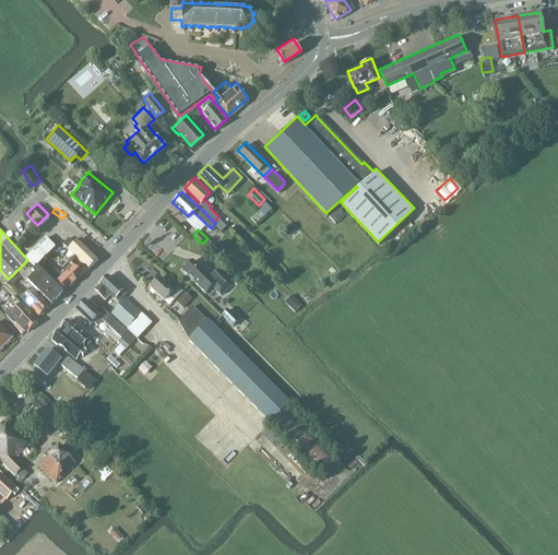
[(24,255),(24,256),(27,260),(34,266),(36,263),(40,258),(52,247),(55,245),(47,236),(45,234),(24,255)]
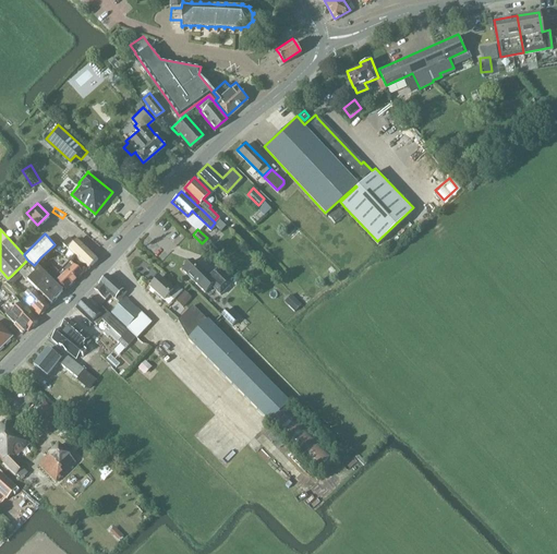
[(68,233),(61,240),(87,266),(97,256),(92,251),(76,237),(75,238),(74,236),(72,238),(68,233)]
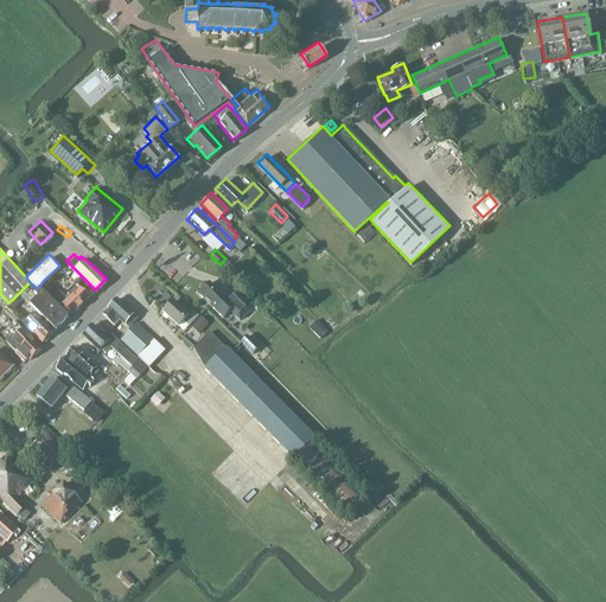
[(75,280),(75,281),(56,299),(70,314),(89,294),(80,285),(75,280)]
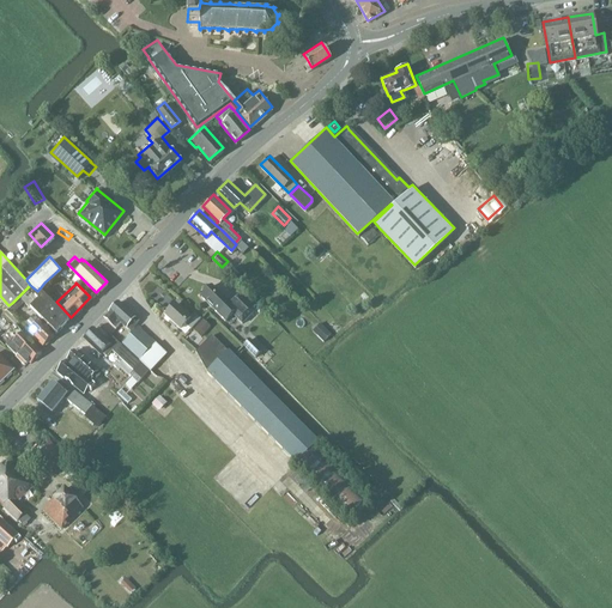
[(236,292),(229,299),(211,283),(200,293),(225,318),(232,311),(242,321),(254,309),(236,292)]
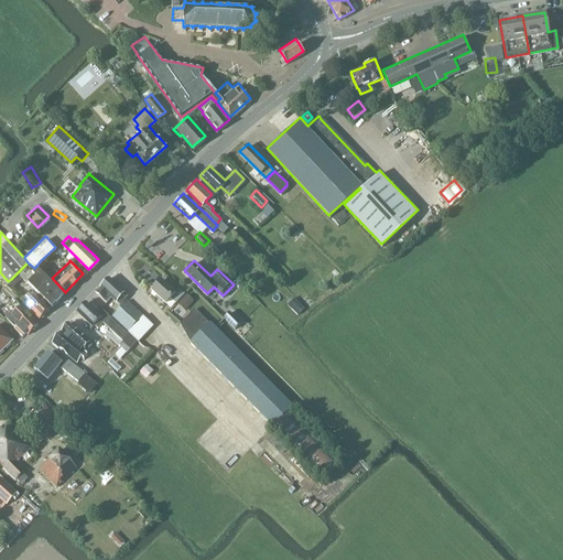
[(22,268),(18,272),(25,280),(49,303),(50,304),(50,305),(63,292),(61,290),(45,275),(39,268),(36,266),(34,268),(28,262),(22,268)]
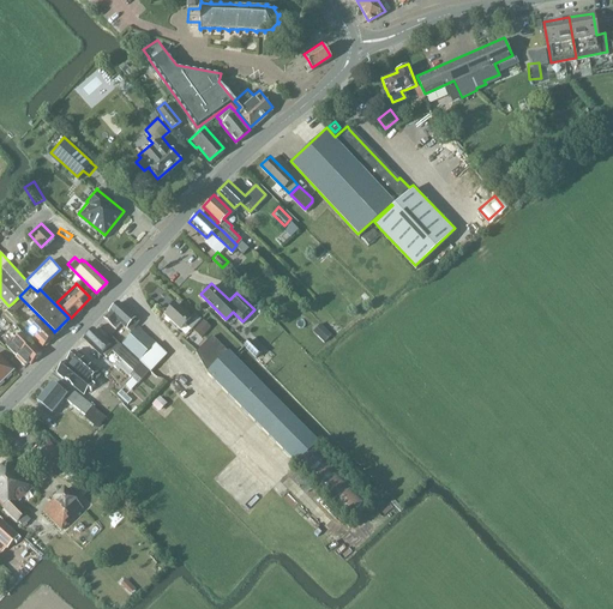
[(118,300),(103,315),(115,326),(120,320),(130,329),(134,324),(139,319),(118,300)]
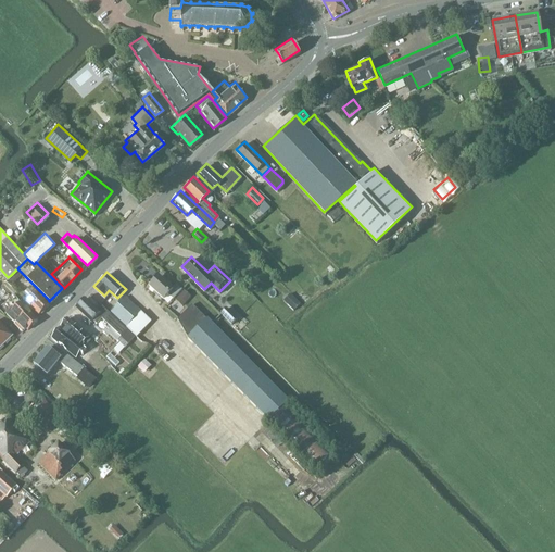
[(148,284),(155,291),(163,298),(167,292),(173,297),(181,286),(175,280),(172,285),(158,273),(148,284)]
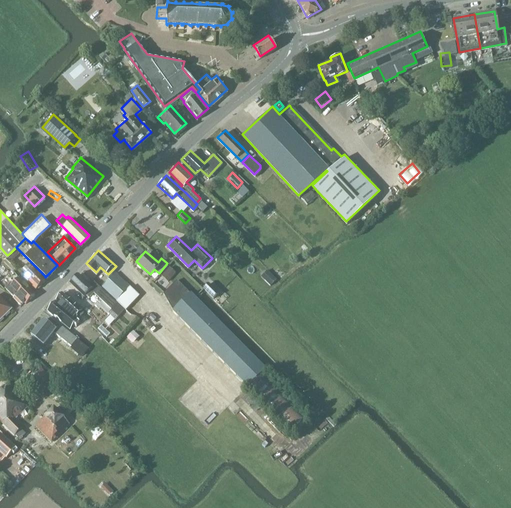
[(17,265),(9,257),(7,255),(6,256),(3,259),(13,269),(17,265)]
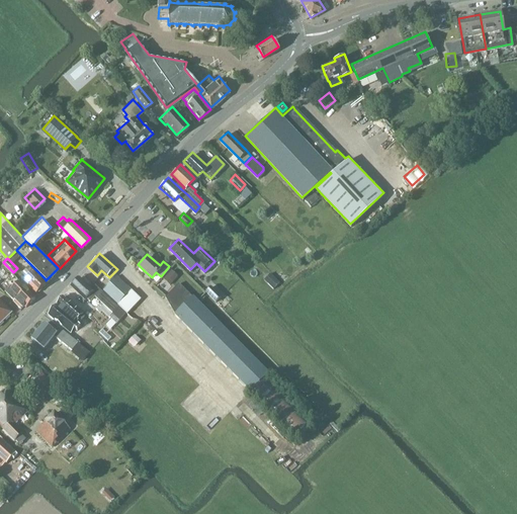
[(27,263),(21,270),(25,274),(22,278),(35,290),(45,280),(27,263)]
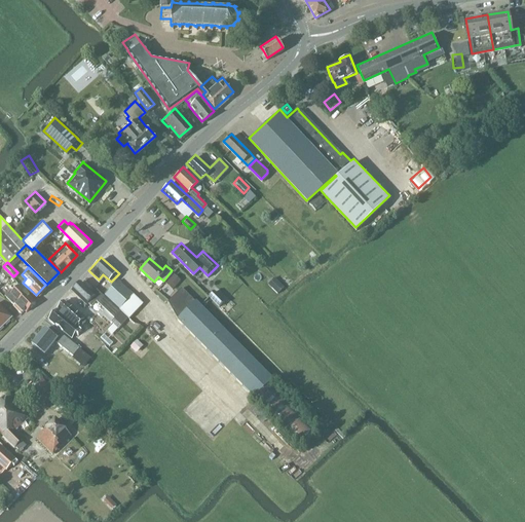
[(274,273),(267,280),(275,289),(283,283),(274,273)]
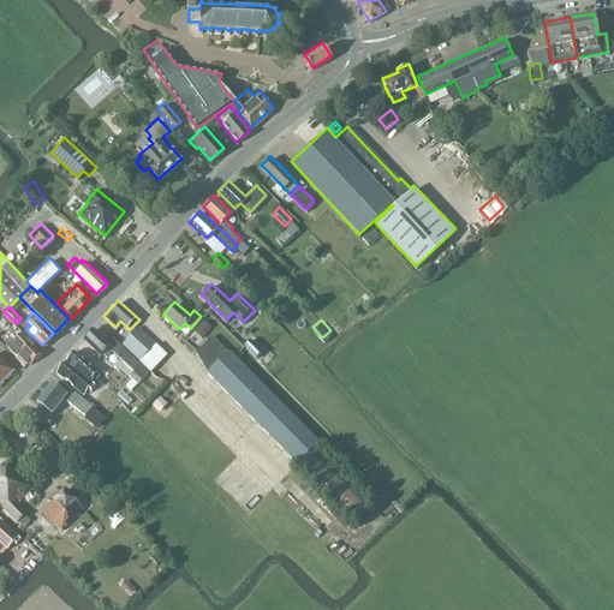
[(149,370),(166,352),(137,323),(121,342),(149,370)]
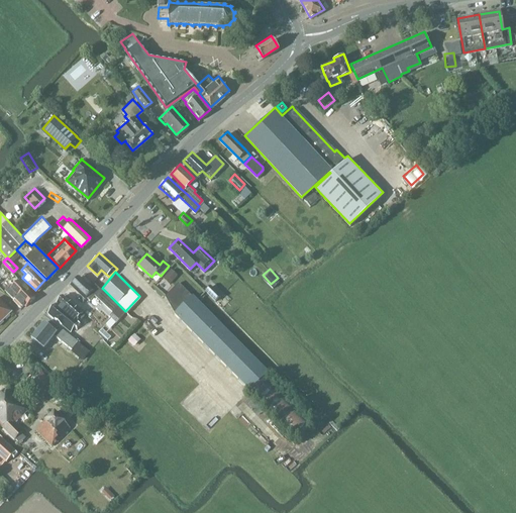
[(91,286),(79,274),(70,283),(84,297),(86,295),(89,298),(94,293),(111,309),(116,304),(94,283),(91,286)]
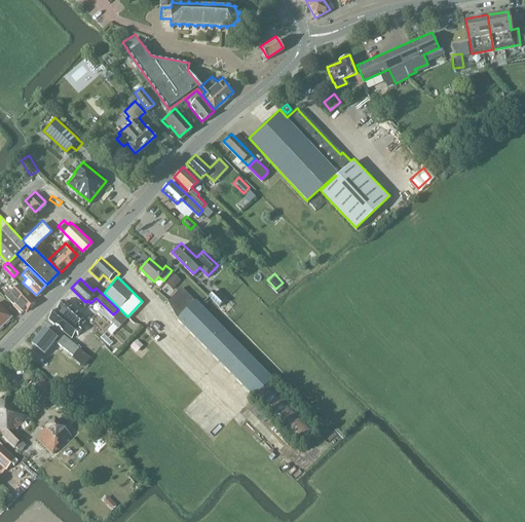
[(25,310),(35,300),(19,283),(11,289),(10,287),(3,293),(12,302),(12,303),(21,312),(24,308),(25,310)]
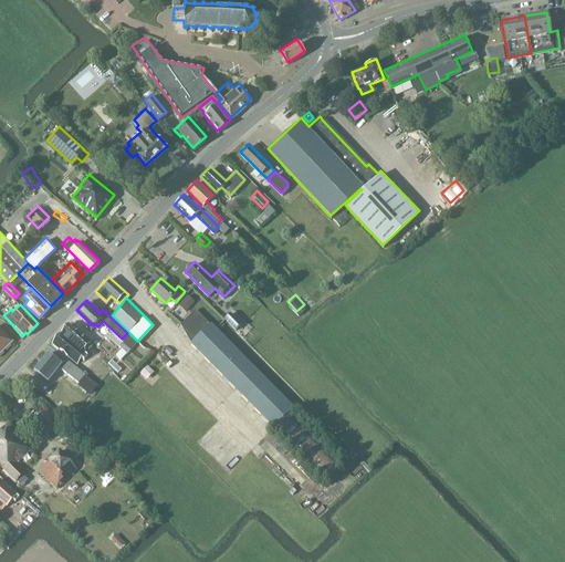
[(293,405),(215,325),(210,321),(209,322),(195,306),(179,322),(190,341),(273,426),(323,477),(341,460),(291,408),(293,405)]
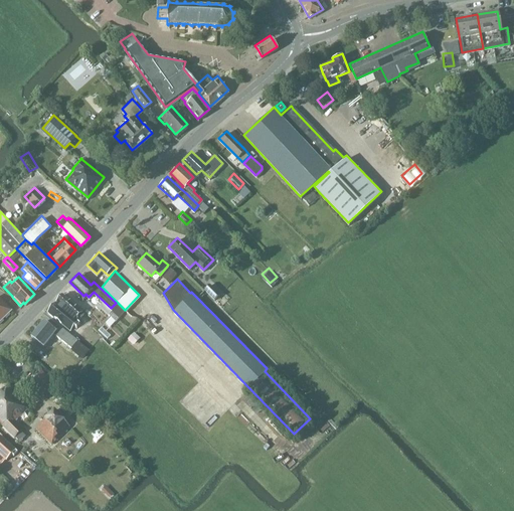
[(219,293),(209,283),(204,288),(214,298),(219,293)]
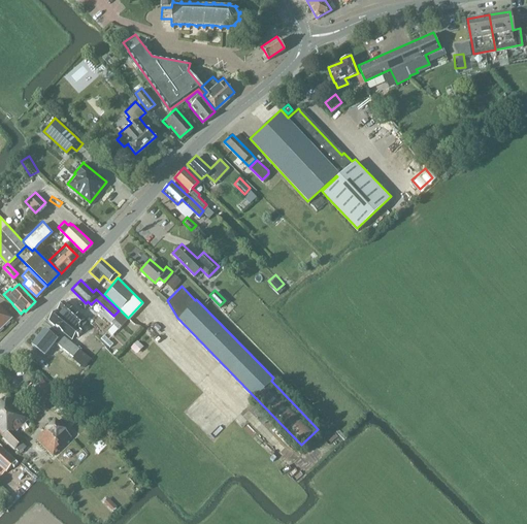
[(55,307),(46,318),(70,336),(78,327),(75,325),(83,317),(63,298),(55,307)]
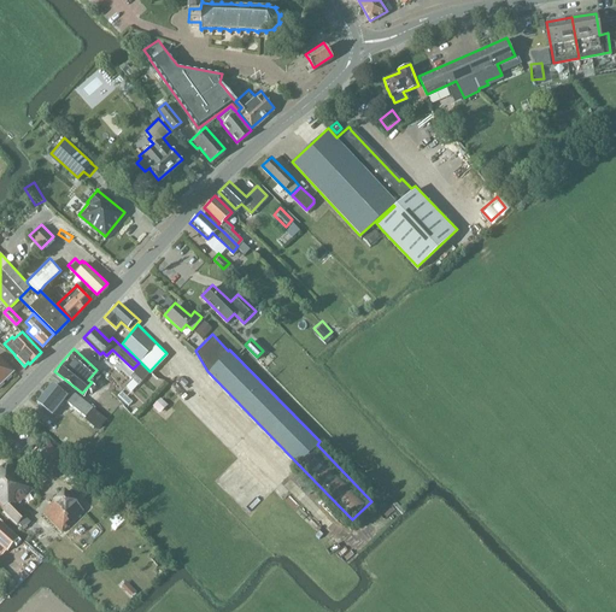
[(0,382),(13,369),(0,353),(0,382)]
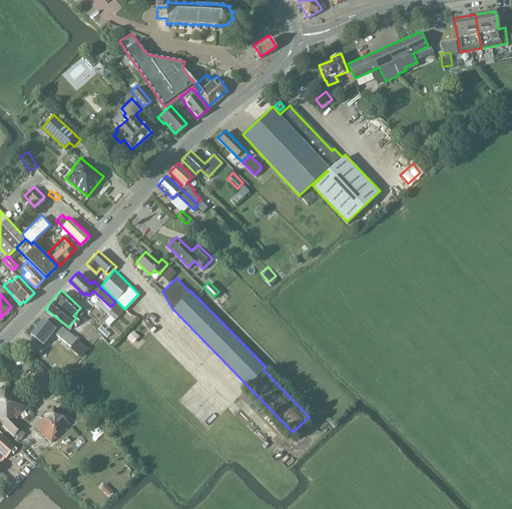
[(105,326),(100,330),(108,338),(120,327),(108,314),(101,321),(105,326)]
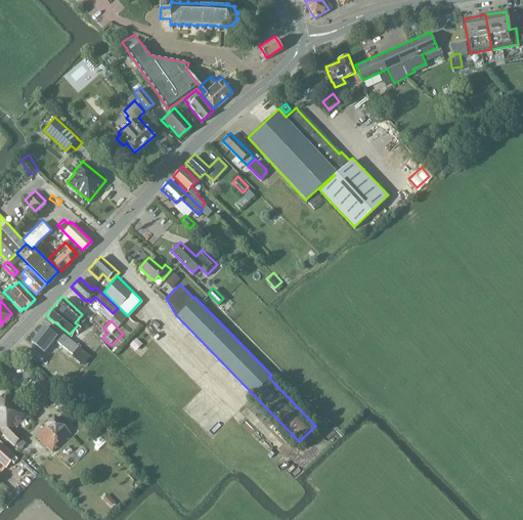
[(44,323),(31,341),(41,349),(43,351),(54,338),(72,351),(74,349),(78,344),(60,330),(57,334),(54,332),(44,323)]
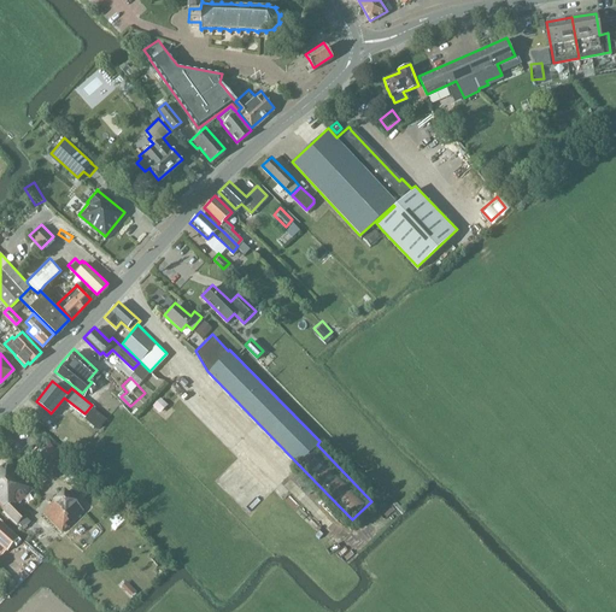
[(151,401),(158,409),(165,400),(158,393),(151,401)]
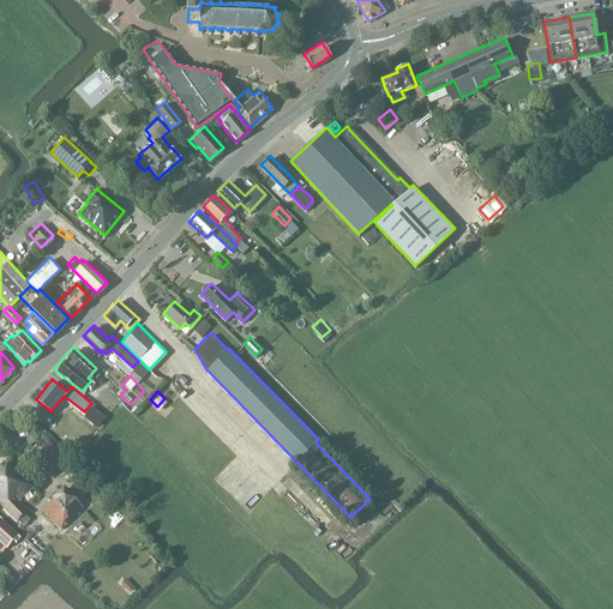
[(190,398),(186,403),(198,411),(202,406),(190,398)]
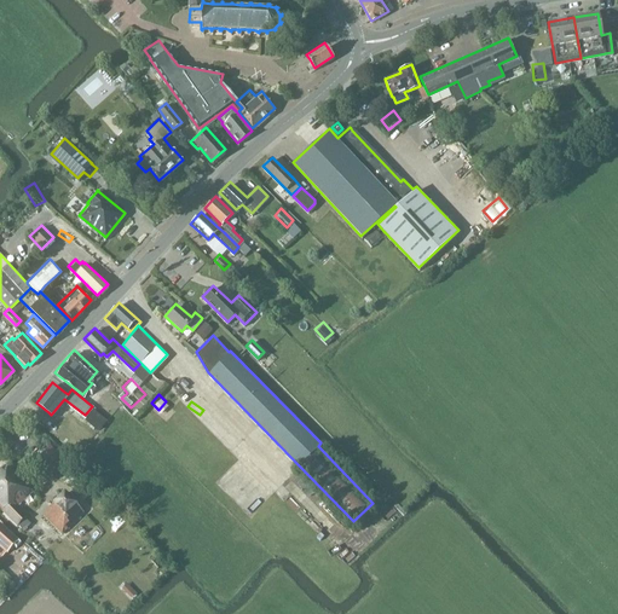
[(206,430),(215,427),(209,413),(201,417),(206,430)]
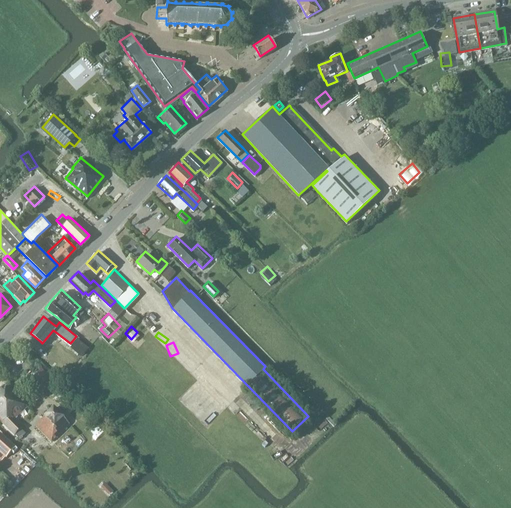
[(268,363),(284,378),(288,373),(272,359),(268,363)]
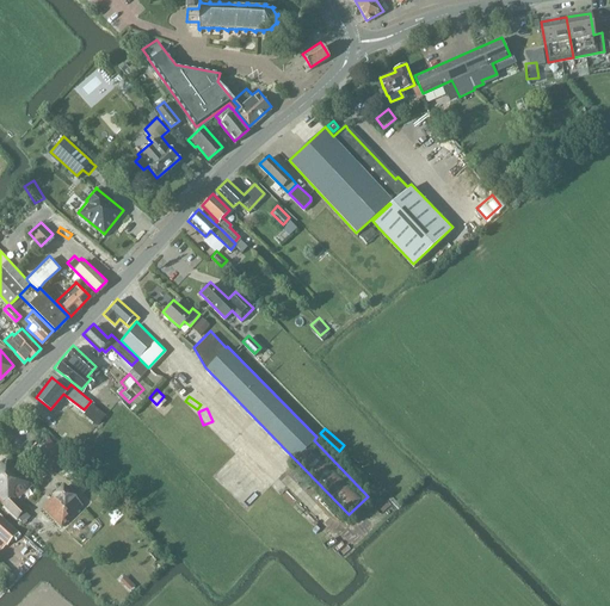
[(53,461),(63,451),(49,438),(38,447),(53,461)]
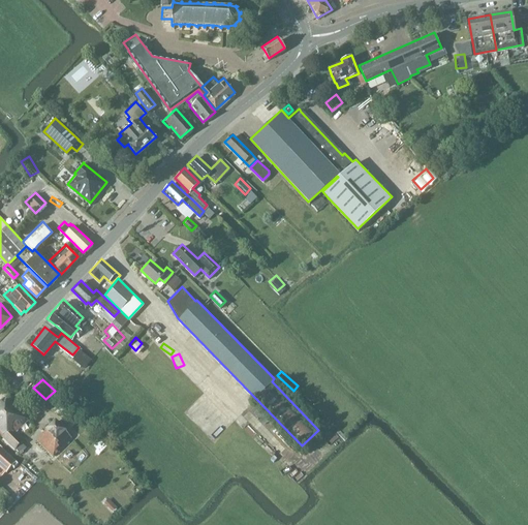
[(22,439),(13,430),(28,418),(8,397),(3,401),(0,398),(0,432),(13,446),(14,446),(19,452),(25,445),(21,440),(22,439)]
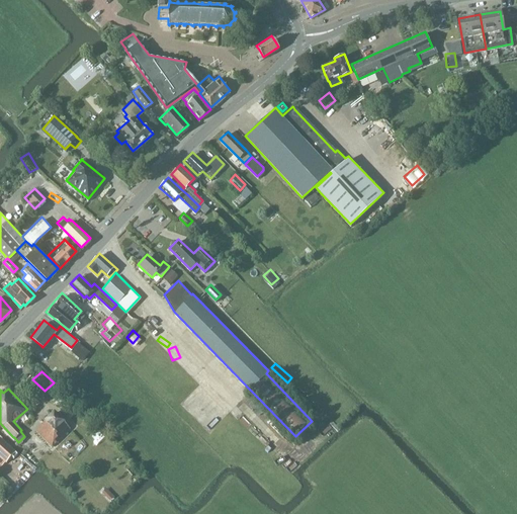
[(259,409),(263,405),(254,397),(250,401),(259,409)]
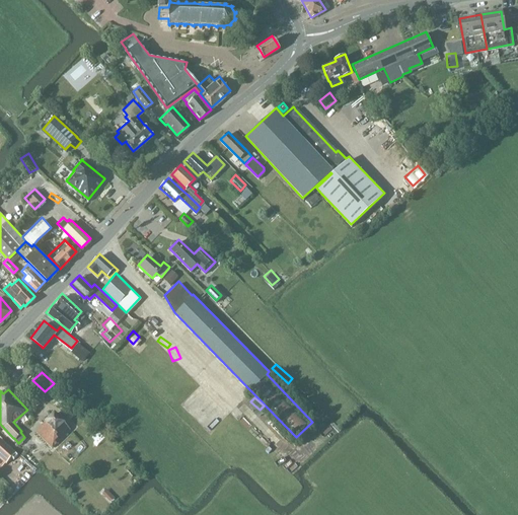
[(314,413),(317,407),(311,403),(308,410),(314,413)]
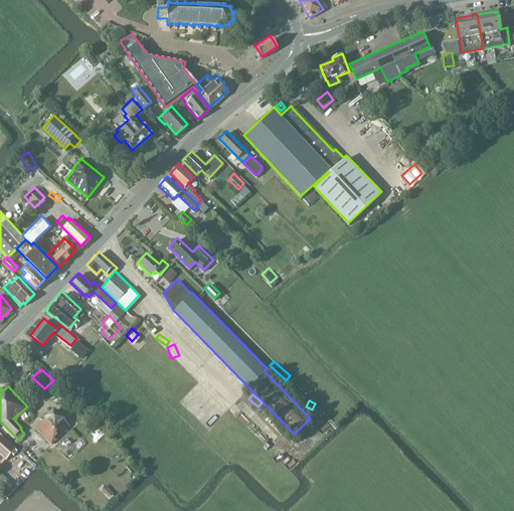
[(67,422),(53,408),(34,427),(50,443),(69,423),(67,422)]
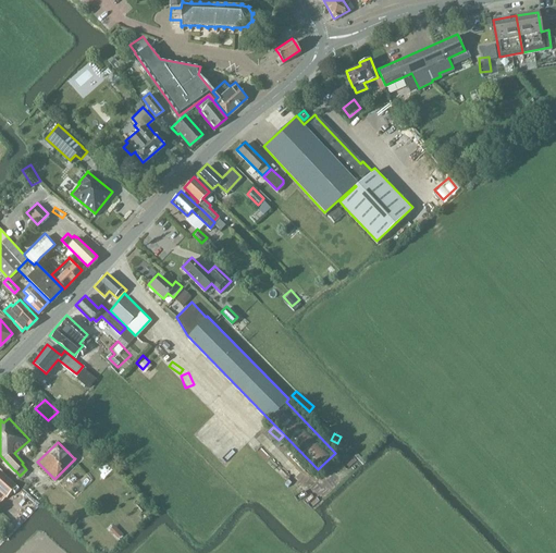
[(349,459),(356,454),(351,450),(345,455),(349,459)]
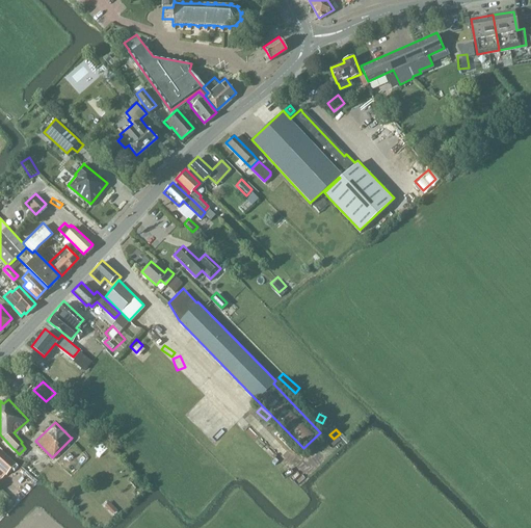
[(16,462),(0,448),(0,477),(4,473),(5,473),(16,462)]
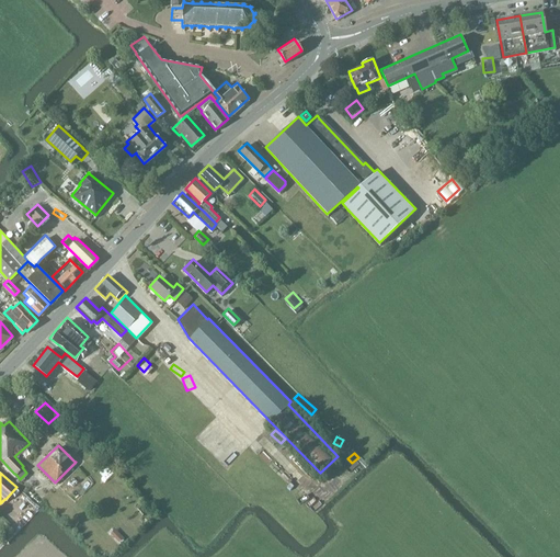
[(301,502),(310,510),(318,500),(309,492),(301,502)]
